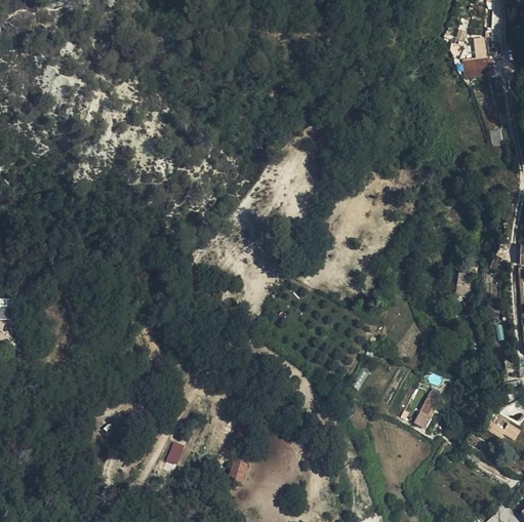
[(485,56),(482,39),(476,40),(476,44),(474,44),(476,57),(485,56)]
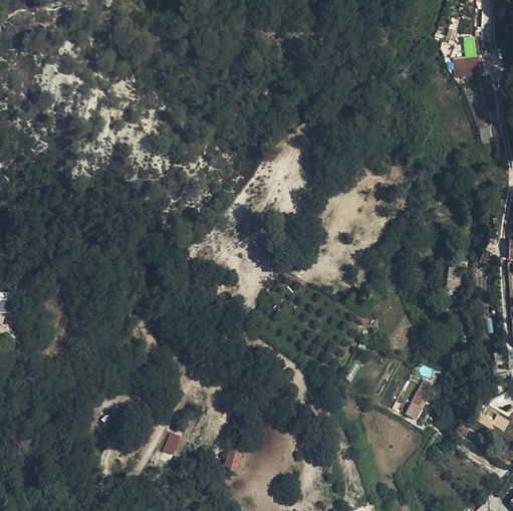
[(447,53),(451,43),(442,41),(441,47),(447,53)]
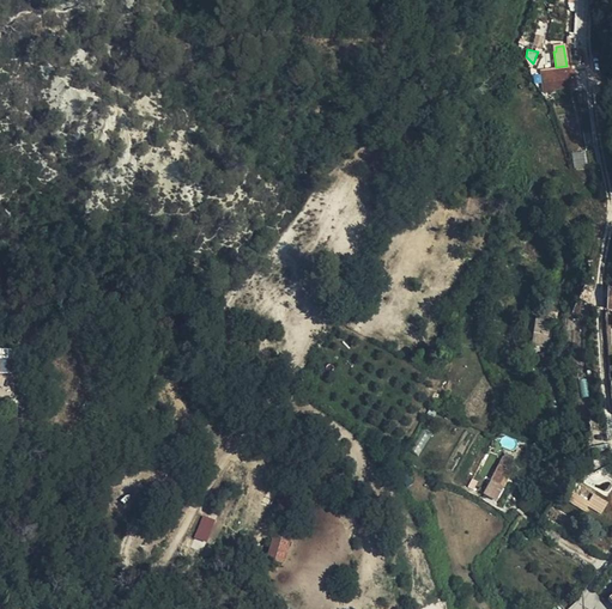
[(540,329),(549,330),(550,317),(541,316),(540,329)]
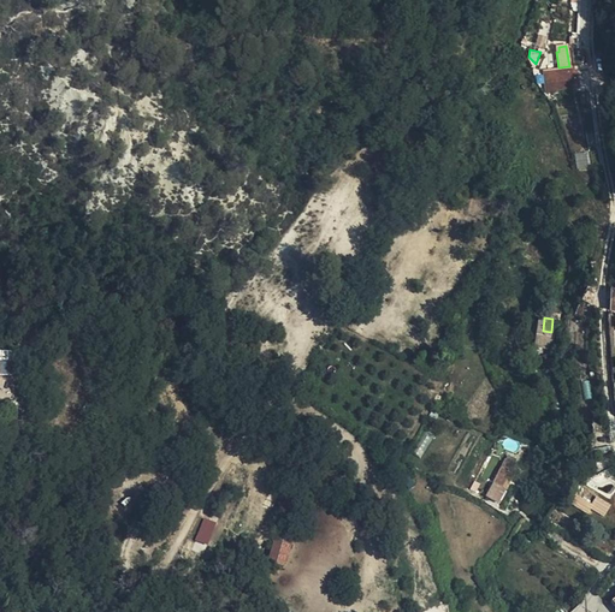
[(550,344),(551,336),(542,334),(536,333),(536,342),(550,344)]
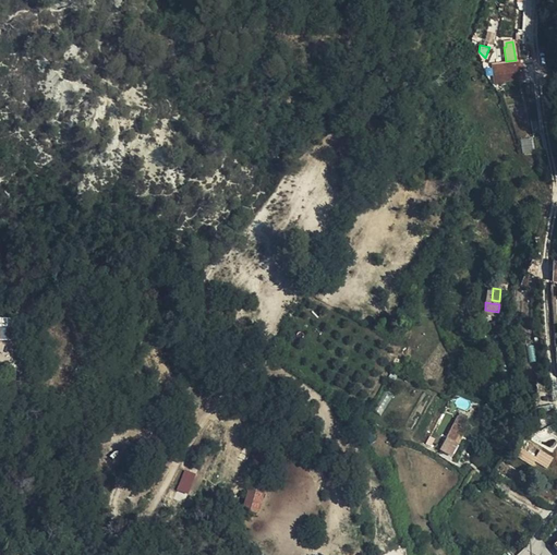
[(505,329),(500,313),(495,314),(497,317),(488,321),(492,334),(505,329)]
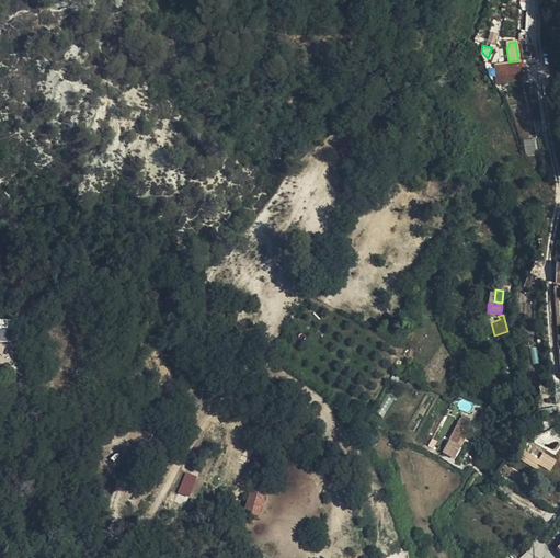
[(535,333),(532,319),(525,320),(528,334),(535,333)]
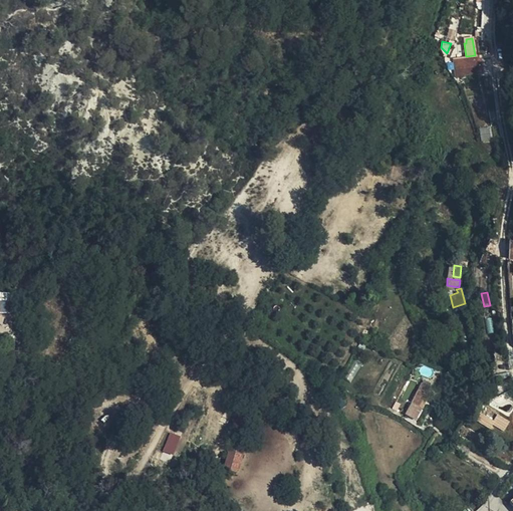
[(13,339),(18,335),(15,331),(9,336),(13,339)]
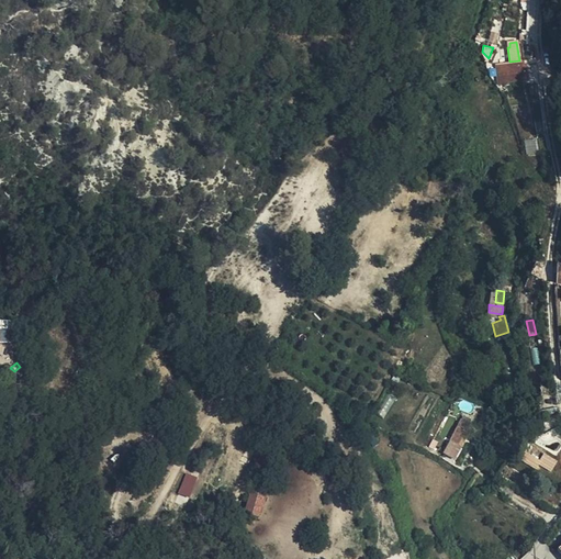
[(458,443),(464,429),(467,424),(458,421),(449,438),(458,443)]
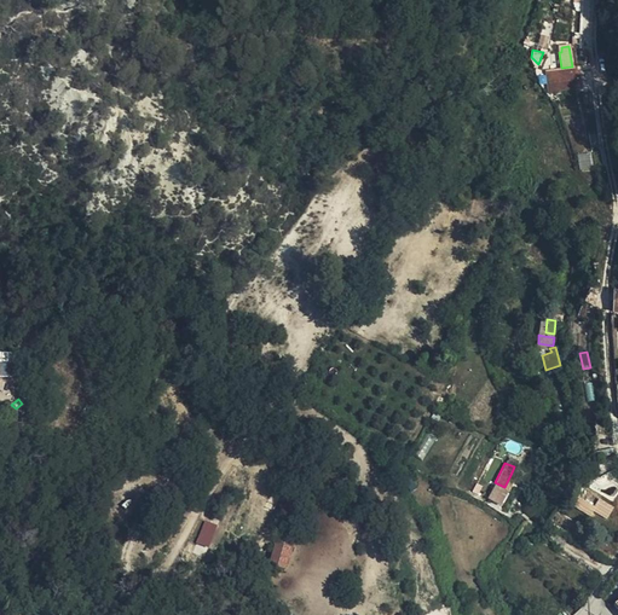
[(517,474),(512,473),(504,487),(508,489),(517,474)]
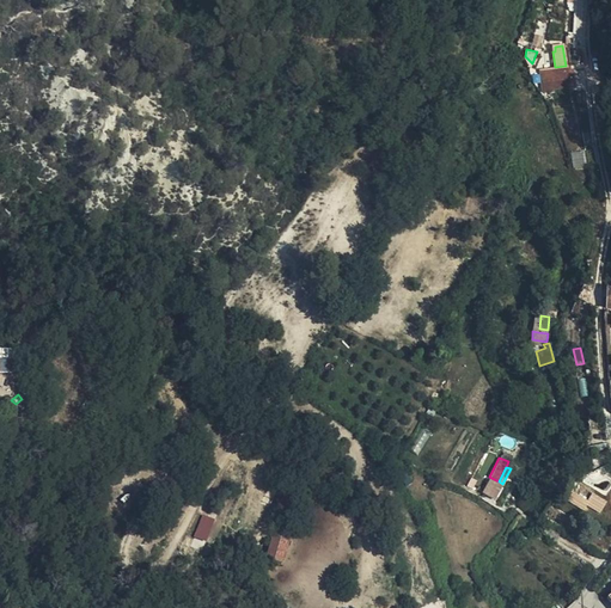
[(576,481),(569,497),(599,510),(606,495),(576,481)]
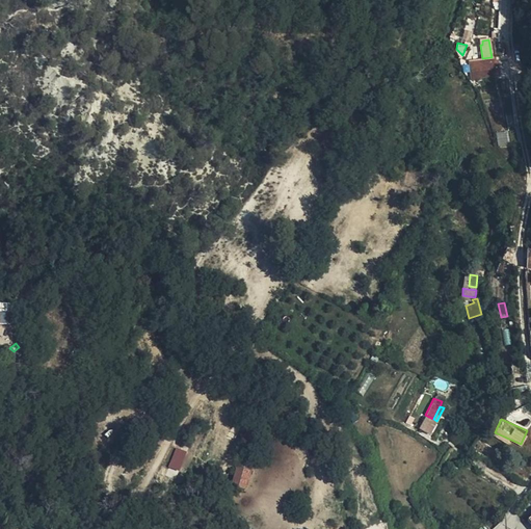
[(477,450),(488,457),(494,450),(495,448),(484,440),(477,450)]
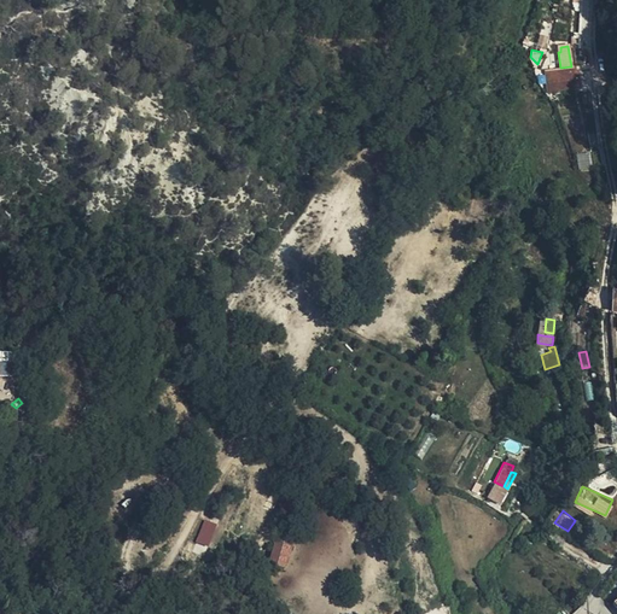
[(208,543),(216,520),(203,515),(195,538),(208,543)]
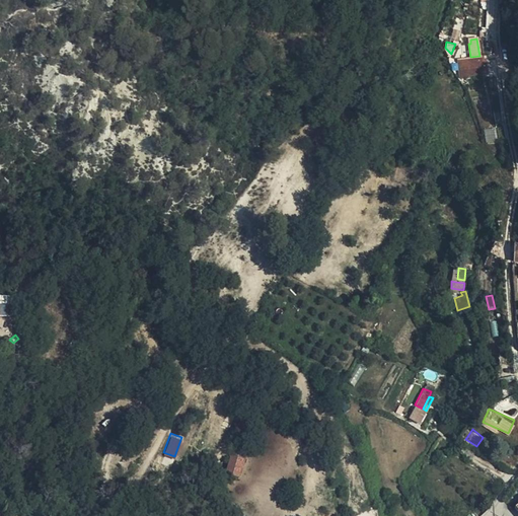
[(482,439),(476,446),(488,453),(492,446),(482,439)]
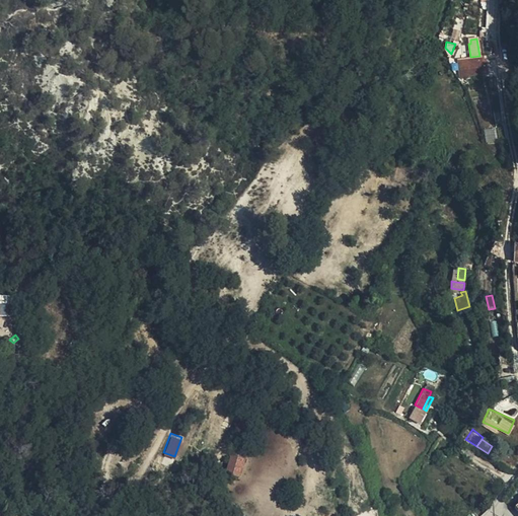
[(238,475),(245,450),(232,447),(225,471),(238,475)]
